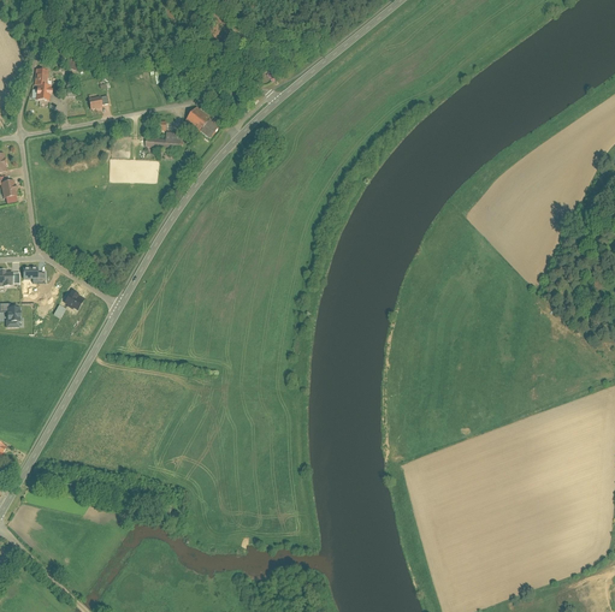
[(78,60),(71,58),(69,66),(75,69),(78,60)]
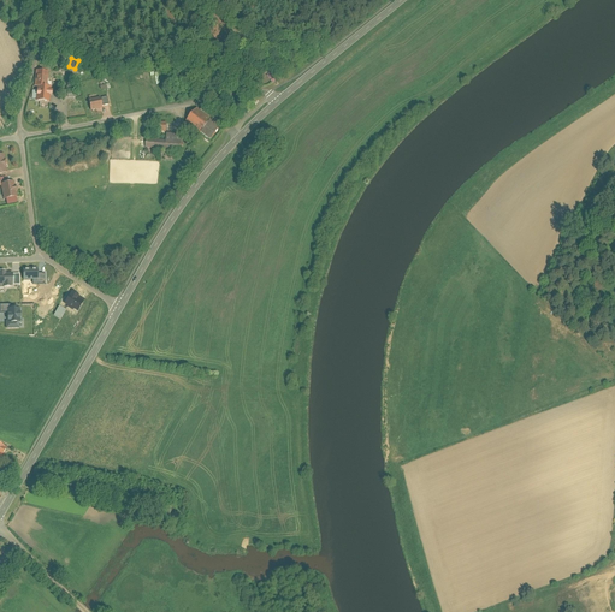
[(36,83),(37,83),(36,97),(49,99),(51,91),(53,91),(54,87),(51,87),(51,84),(47,83),(48,67),(37,67),(36,83)]
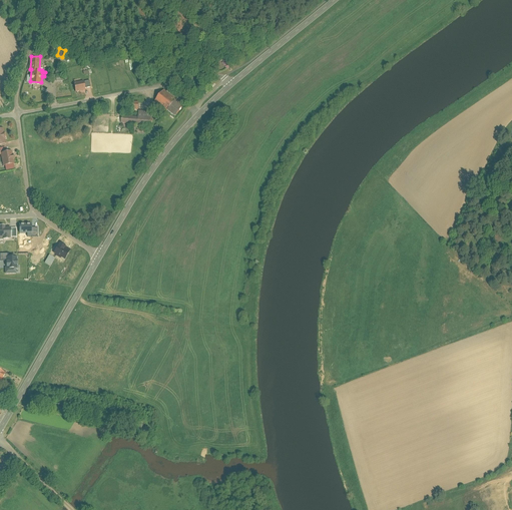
[(84,78),(74,80),(76,89),(86,87),(85,85),(84,78)]
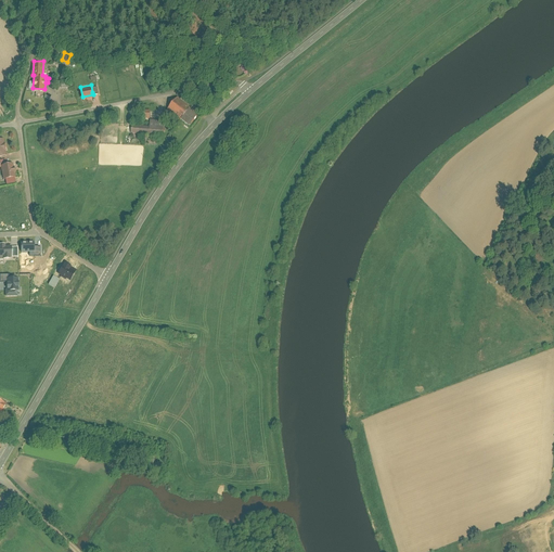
[(178,94),(167,107),(180,118),(182,116),(190,106),(191,105),(178,94)]
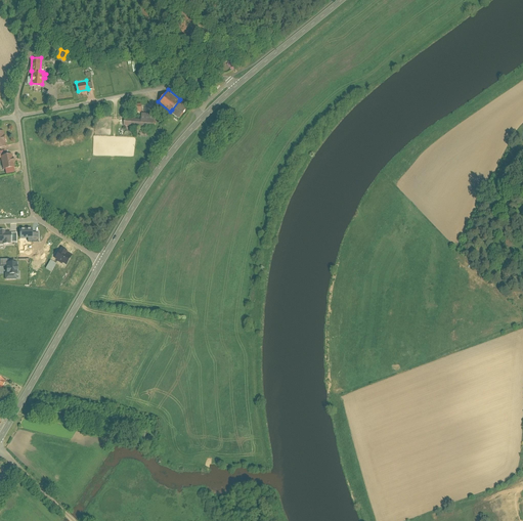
[(179,100),(172,110),(180,117),(188,107),(179,100)]
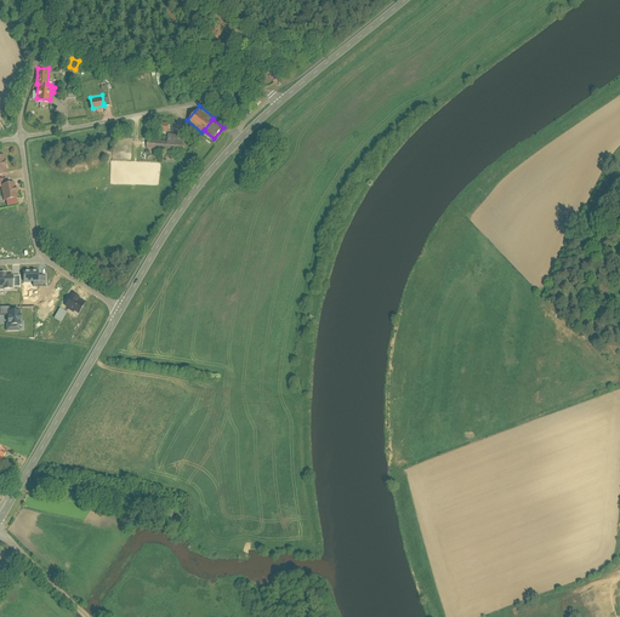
[(168,138),(149,137),(148,147),(185,149),(186,140),(168,138)]
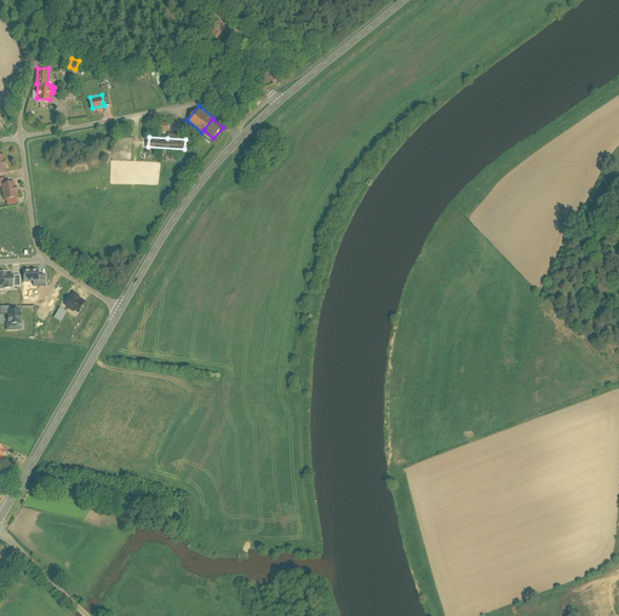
[(0,184),(1,184),(4,199),(19,196),(17,179),(9,180),(9,174),(0,176),(0,177),(0,184)]
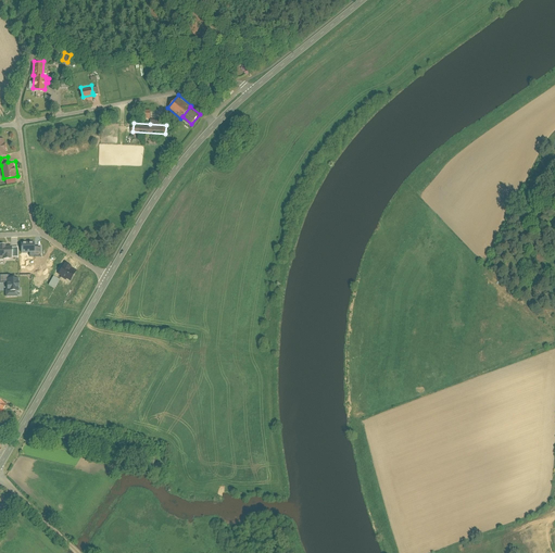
[(33,240),(21,240),(21,252),(33,251),(33,240)]
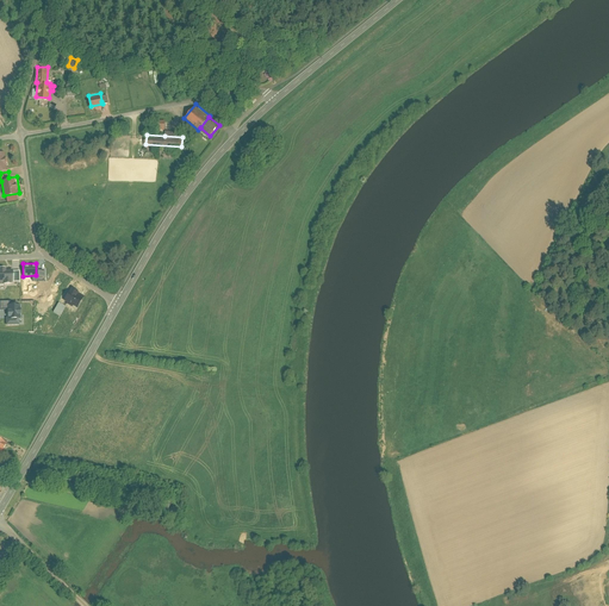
[(12,267),(0,267),(0,281),(12,282),(12,267)]
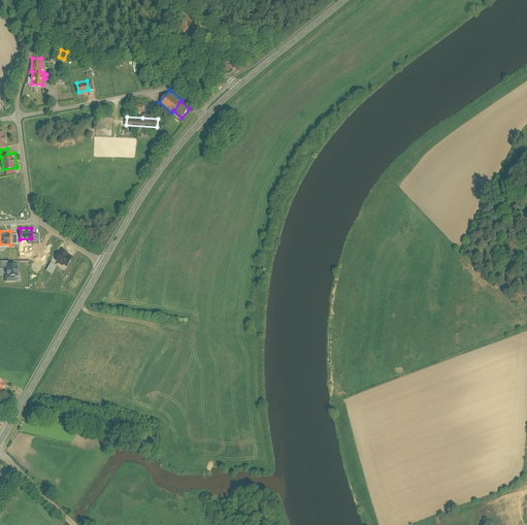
[(72,255),(62,250),(56,260),(66,266),(72,255)]
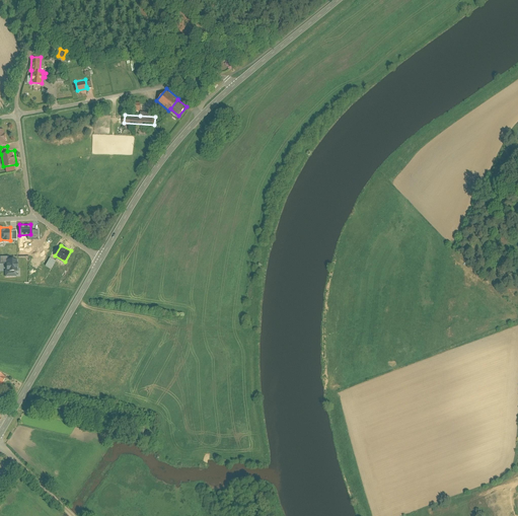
[(55,260),(49,256),(46,264),(52,266),(55,260)]
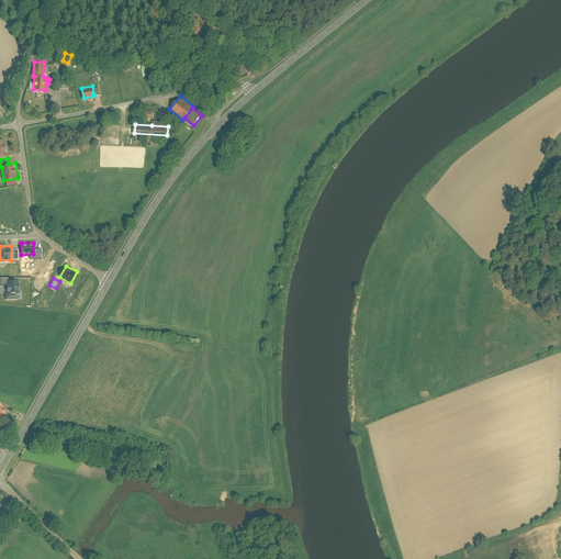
[(17,280),(3,280),(3,295),(18,294),(17,280)]
